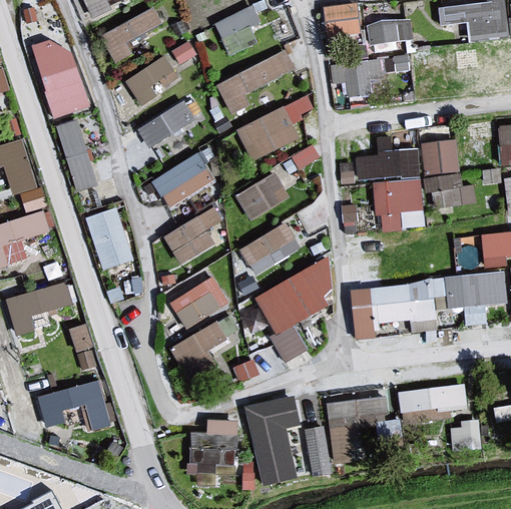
[(82,0),(91,18),(110,9),(105,0),(82,0)]
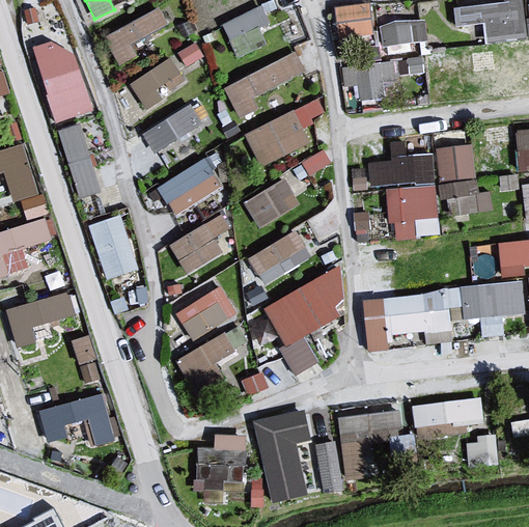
[(269,0),(262,2),(265,9),(275,5),(272,0),(269,0)]
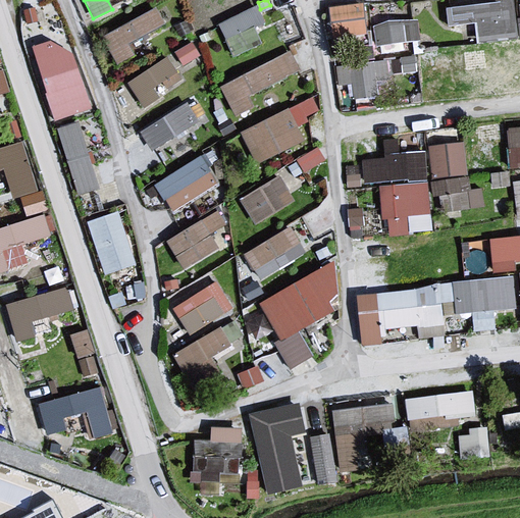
[(495,2),(448,8),(450,24),(477,21),(480,42),(517,37),(512,0),(495,0),(495,2)]
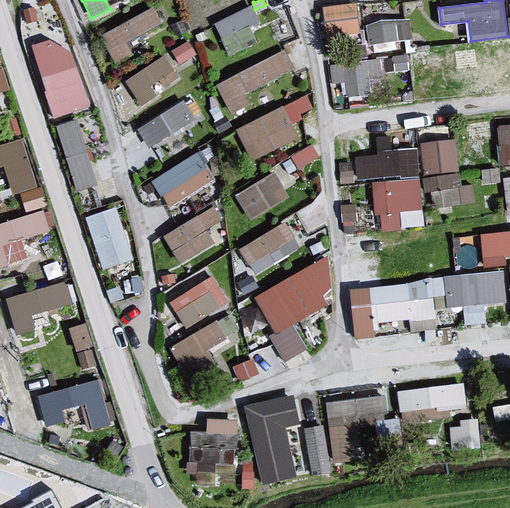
[(355,4),(325,8),(328,35),(358,32),(355,4)]
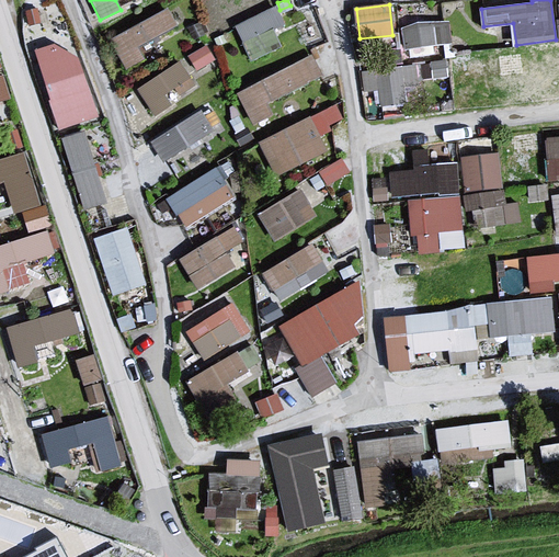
[(177,25),(166,6),(109,38),(126,69),(145,59),(138,47),(177,25)]
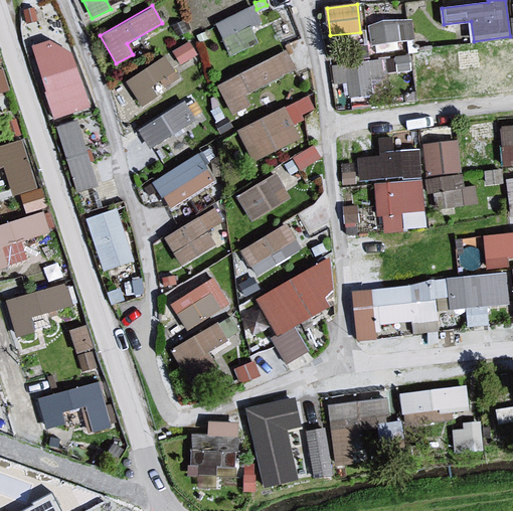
[(253,6),(215,23),(229,53),(255,41),(248,25),(260,20),(253,6)]
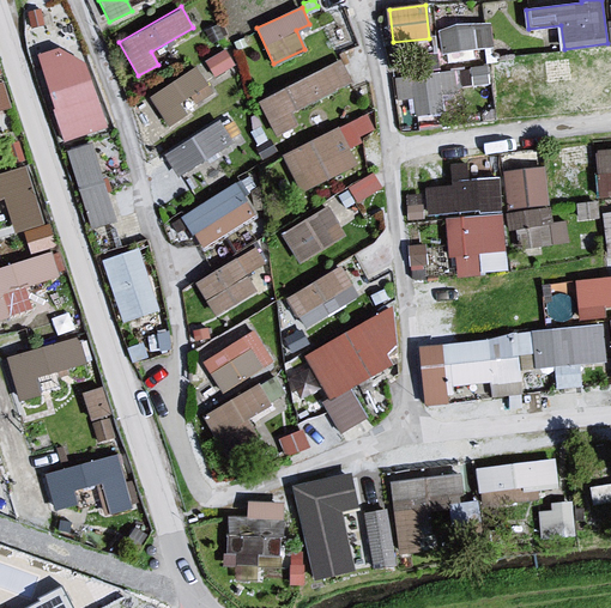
[(489,24),(440,31),(442,52),(492,44),(489,24)]
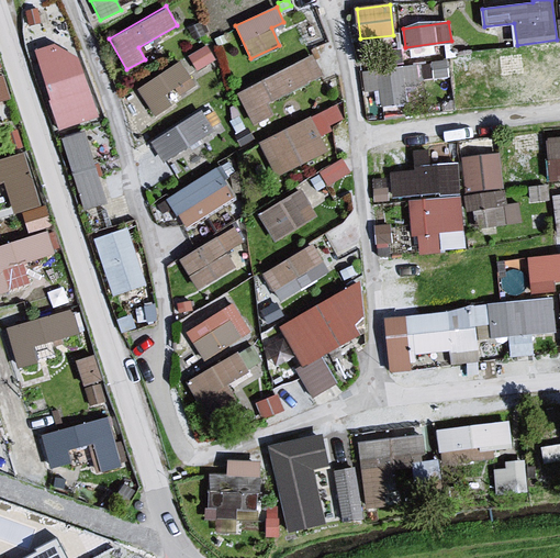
[(99,105),(70,31),(32,45),(60,121),(99,105)]
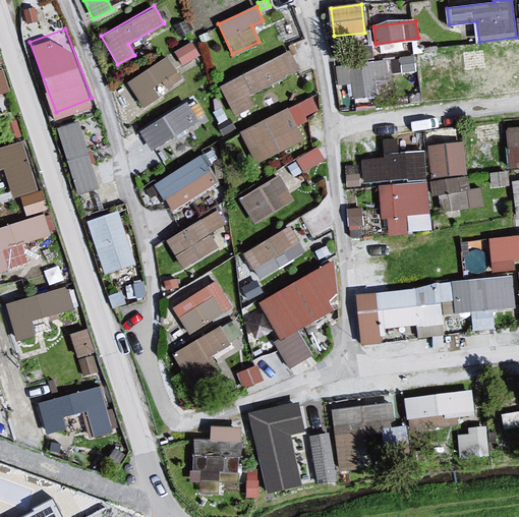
[(190,42),(175,51),(182,62),(197,53),(190,42)]
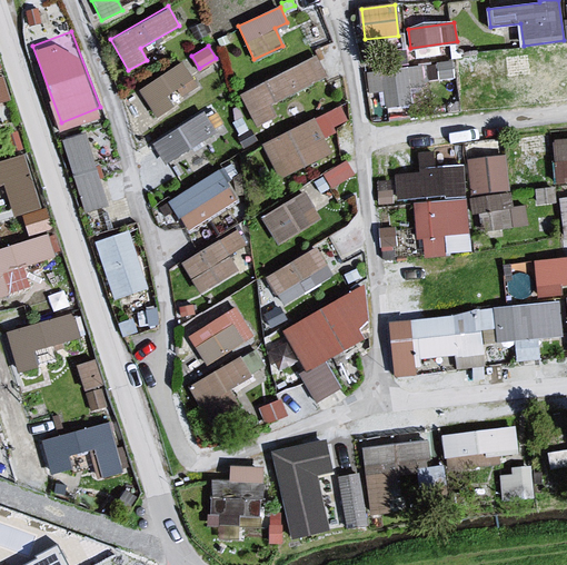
[(326,77),(315,55),(239,93),(256,126),(274,116),(268,106),(326,77)]
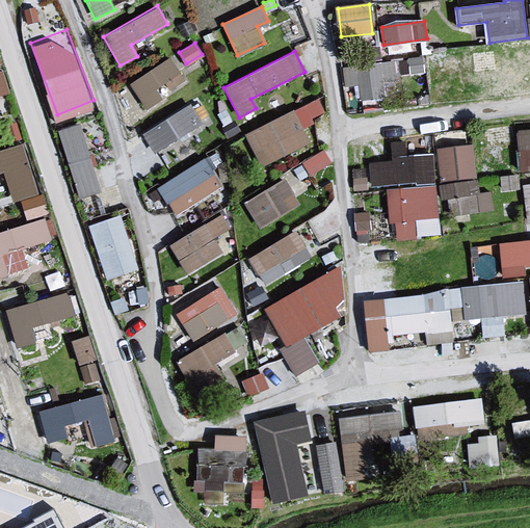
[(441,53),(426,55),(427,68),(443,67),(441,53)]
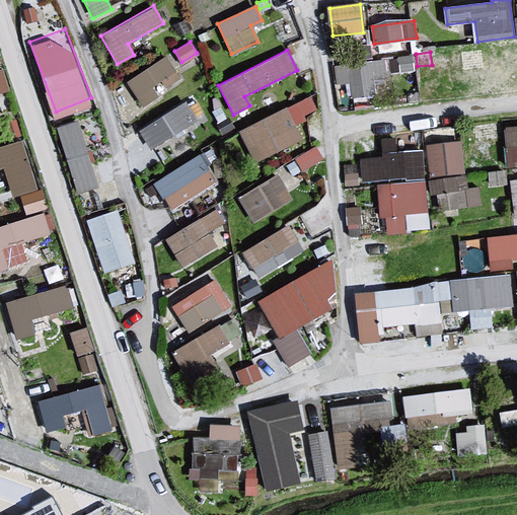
[(411,56),(335,66),(336,81),(352,79),(354,98),(377,95),(375,79),(387,78),(387,73),(413,70),(411,56)]
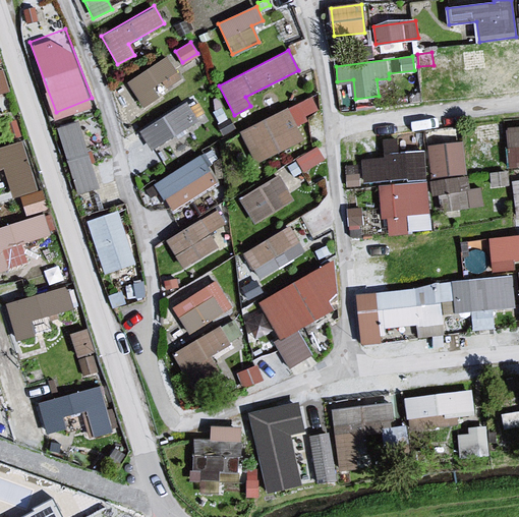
[(175,71),(166,57),(128,81),(145,107),(158,98),(151,88),(175,71)]
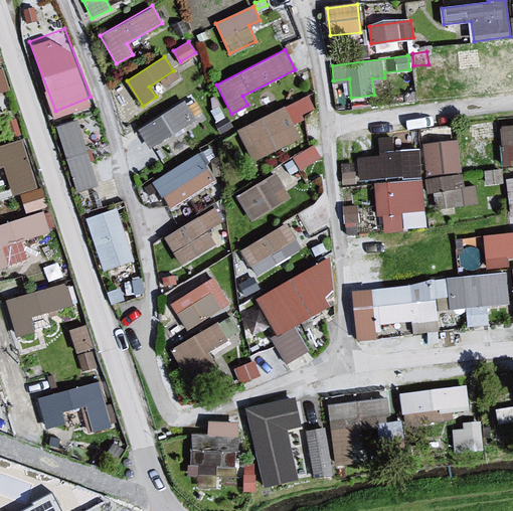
[(0,91),(9,89),(2,66),(0,66),(0,91)]
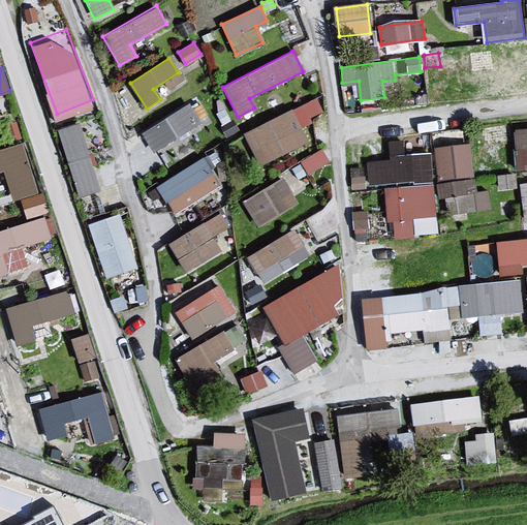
[(316,96),(242,133),(259,167),(308,143),(300,127),(309,122),(308,118),(323,111),(316,96)]
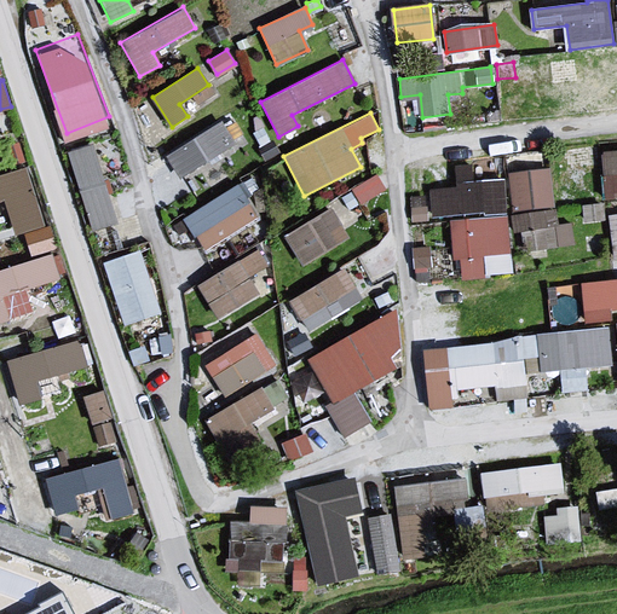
[(235,144),(220,121),(167,155),(182,177),(235,144)]
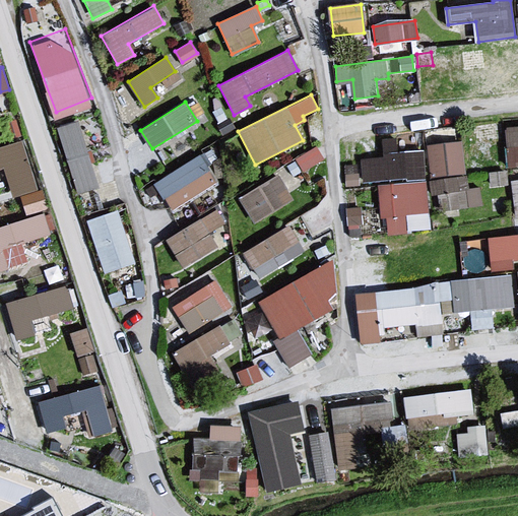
[(20,134),(14,119),(3,123),(9,138),(20,134)]
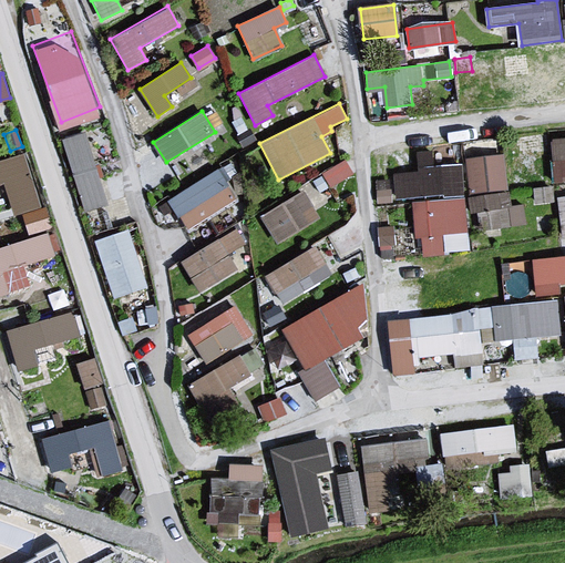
[(106,204),(83,131),(62,137),(85,211),(106,204)]
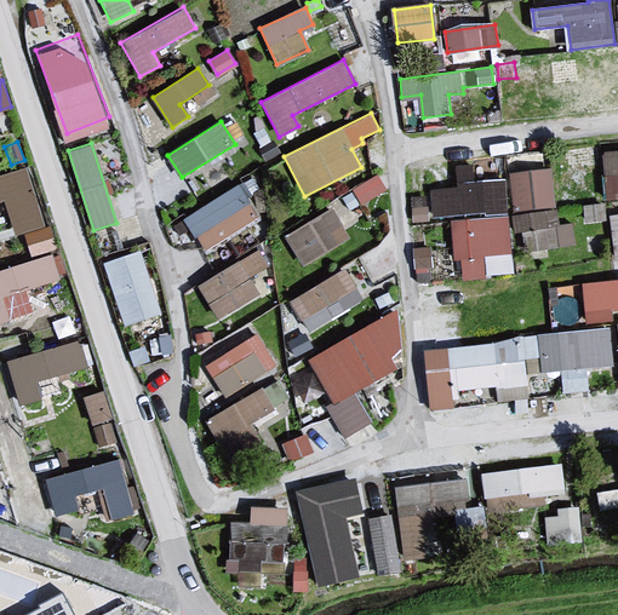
[(617,150),(607,153),(611,196),(617,195),(617,150)]
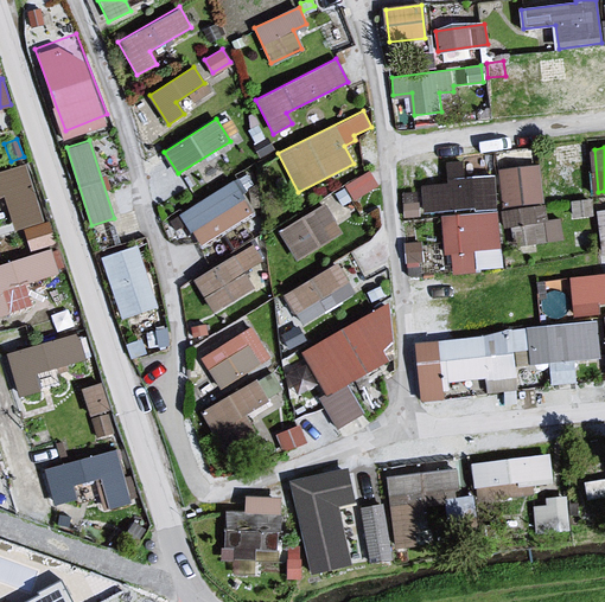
[(463,160),(447,161),(449,183),(421,185),(422,212),(496,207),(494,175),(464,178),(463,160)]
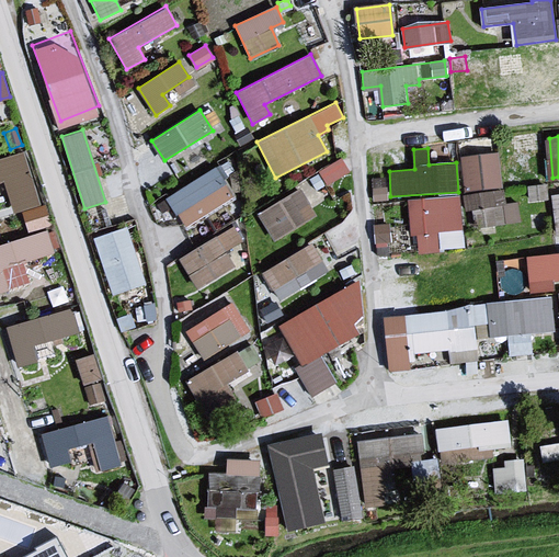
[(24,151),(0,158),(0,183),(3,182),(14,213),(41,204),(24,151)]
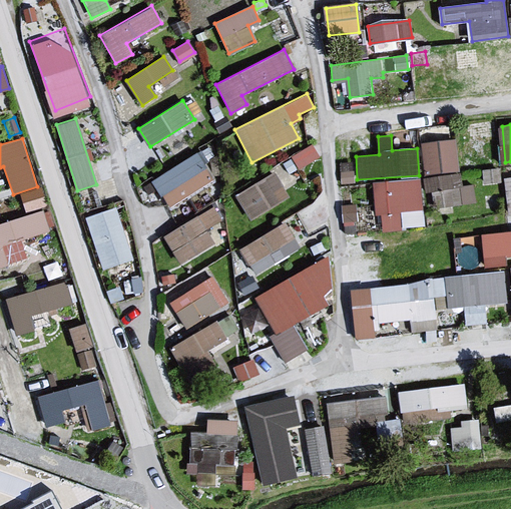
[(455,139),(423,143),(426,173),(458,170),(455,139)]
